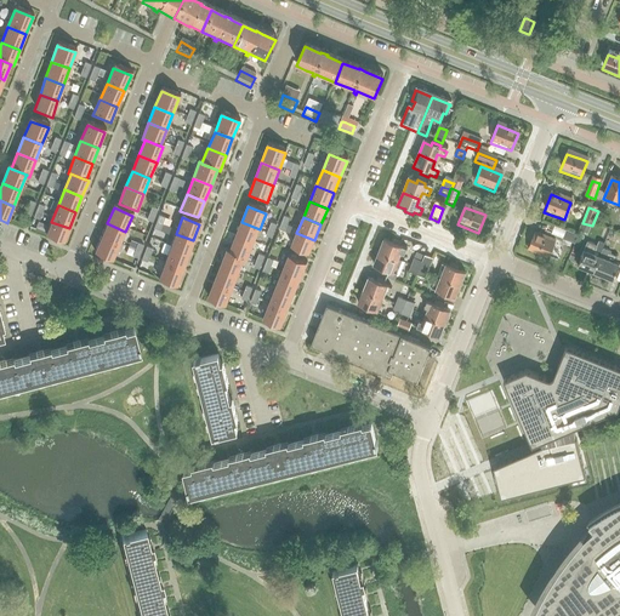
[(45,237),(45,238),(63,245),(69,228),(51,222),(45,237)]
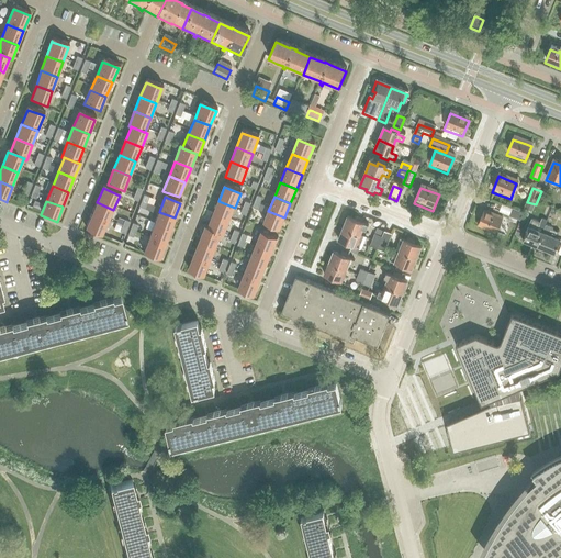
[(213,215),(228,222),(235,208),(219,201),(213,215)]
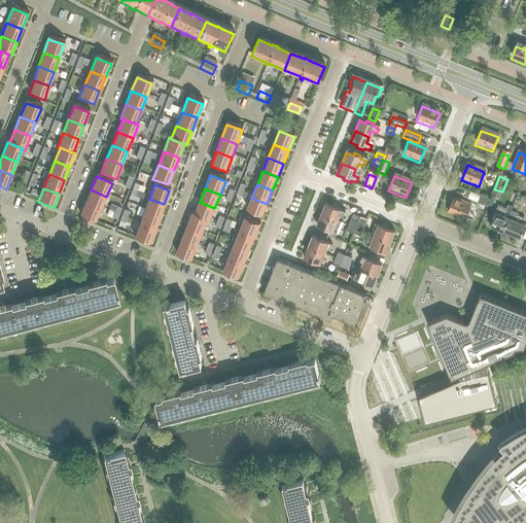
[(106,197),(91,189),(85,203),(100,210),(106,197)]
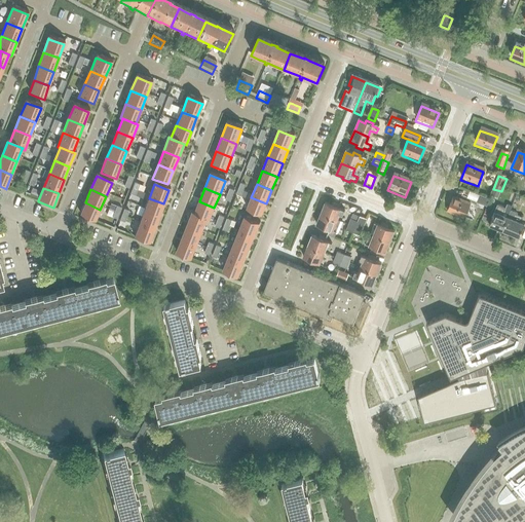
[(251,197),(246,212),(261,218),(266,203),(251,197)]
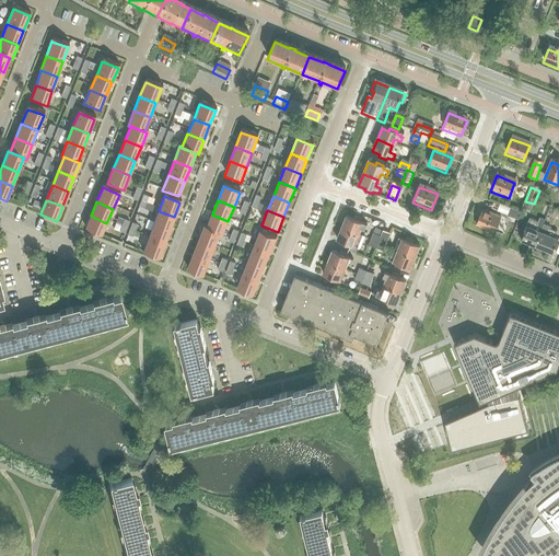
[(174,217),(159,211),(153,226),(169,232),(174,217)]
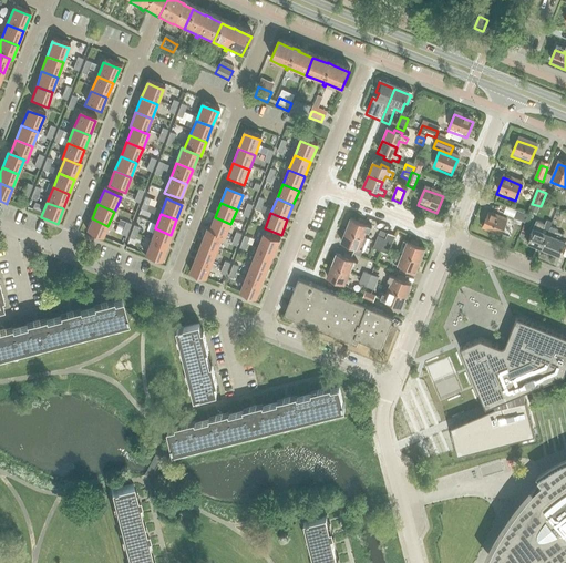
[(527,218),(516,214),(513,222),(524,226),(527,218)]
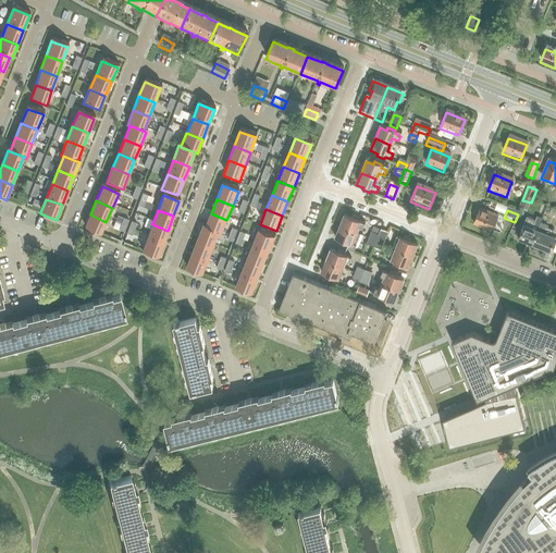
[(491,234),(497,219),(479,211),(472,226),(491,234)]
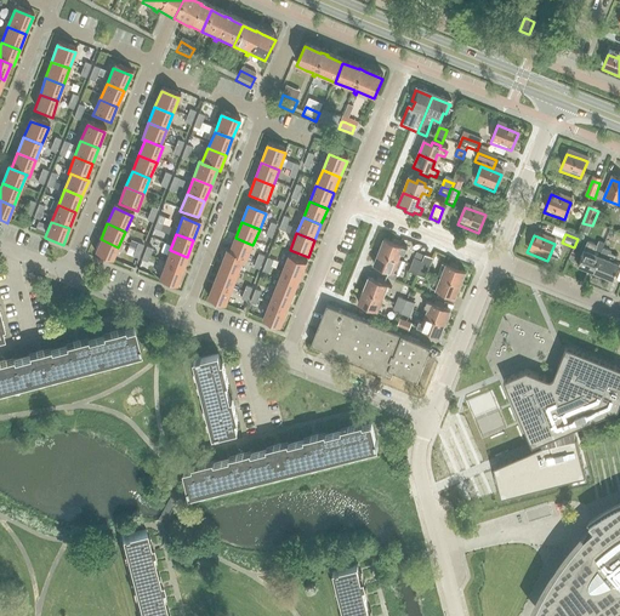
[(229,254),(229,255),(244,260),(244,261),(246,262),(252,245),(235,238),(229,254)]
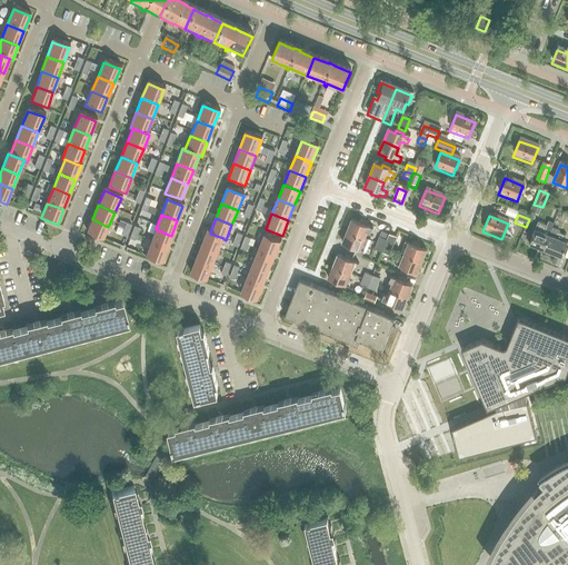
[(92,219),(86,235),(101,241),(108,227),(92,219)]
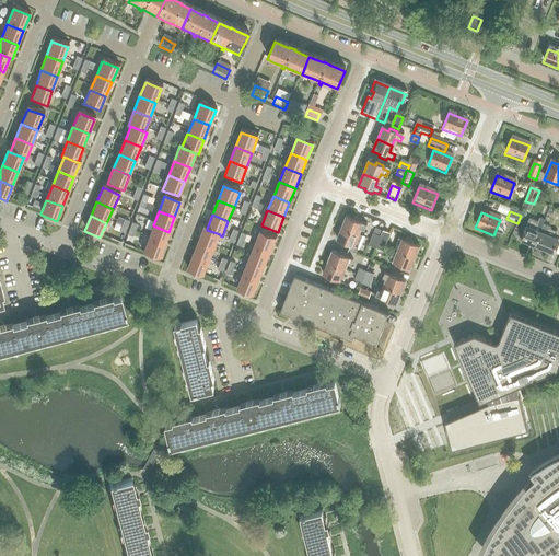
[(340,231),(358,238),(360,232),(363,233),(365,228),(359,226),(360,222),(353,220),(352,222),(345,219),(340,231)]
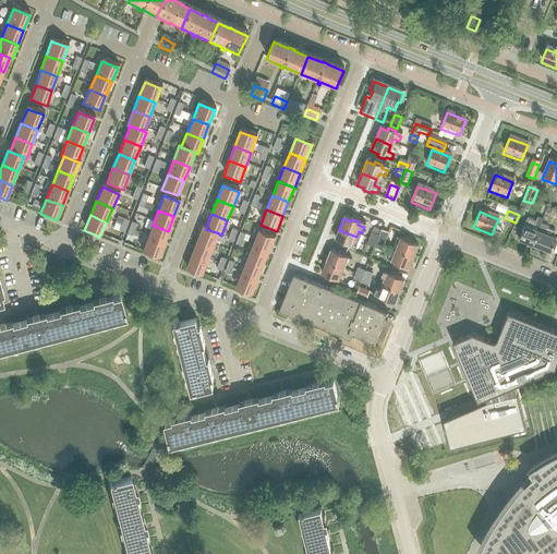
[(523,228),(522,233),(520,237),(519,242),(518,242),(522,243),(532,248),(537,235),(541,227),(542,223),(540,221),(537,221),(536,225),(527,221),(523,228)]
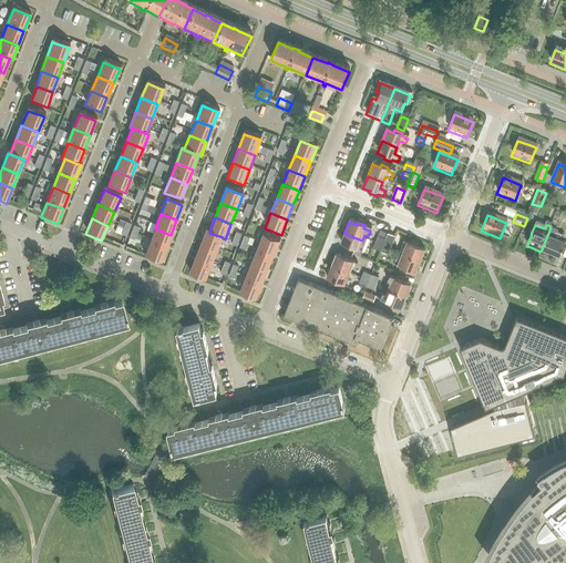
[(171,235),(155,228),(150,243),(165,249),(171,235)]
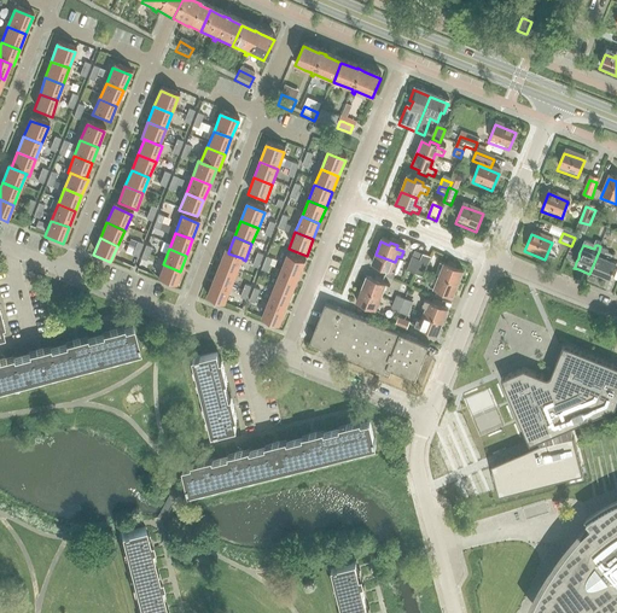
[(228,252),(225,251),(219,268),(237,275),(243,260),(243,258),(228,254),(228,252)]
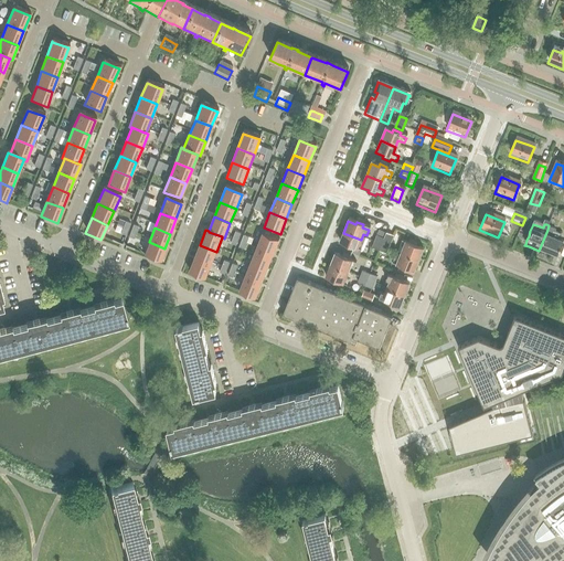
[(547,230),(544,237),(539,251),(556,258),(563,244),(560,243),(561,237),(554,235),(555,233),(547,230)]
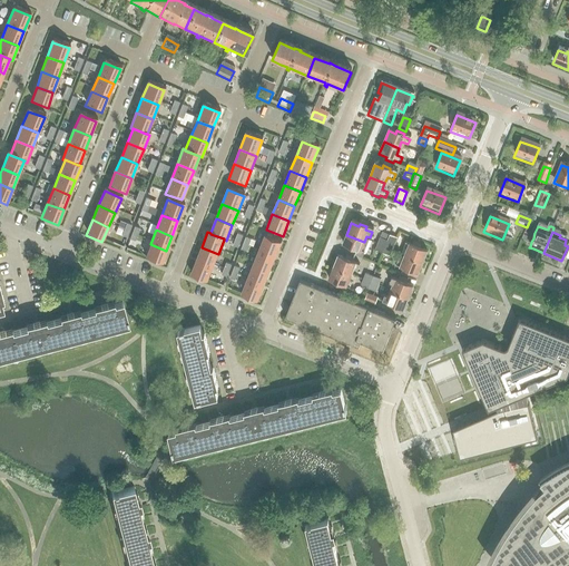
[(355,255),(354,259),(361,261),(363,254),(366,256),(371,245),(364,242),(346,235),(342,246),(349,250),(349,252),(355,255)]
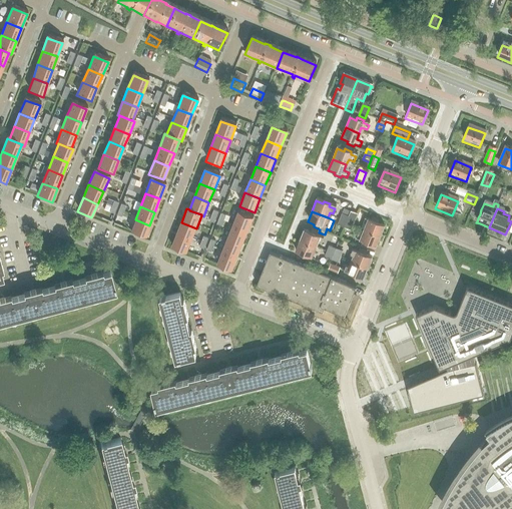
[(346,224),(350,214),(344,211),(339,222),(346,224)]
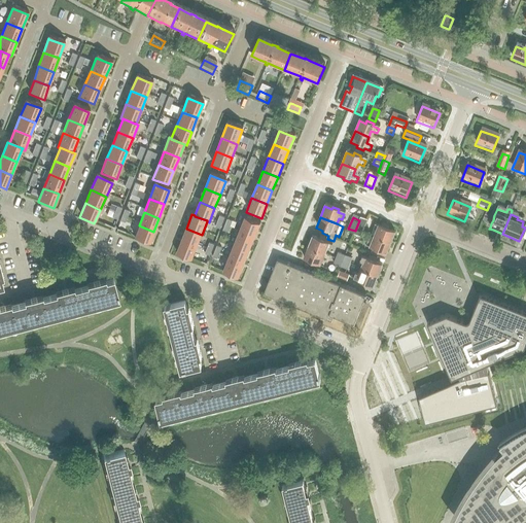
[(259,225),(244,219),(239,234),(253,240),(259,225)]
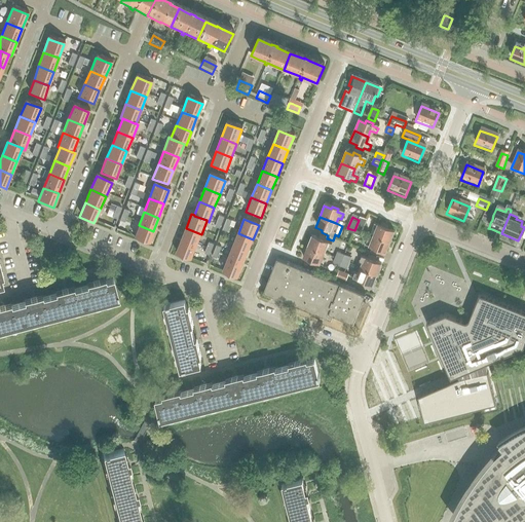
[(366,222),(364,222),(359,220),(354,230),(361,233),(366,222)]
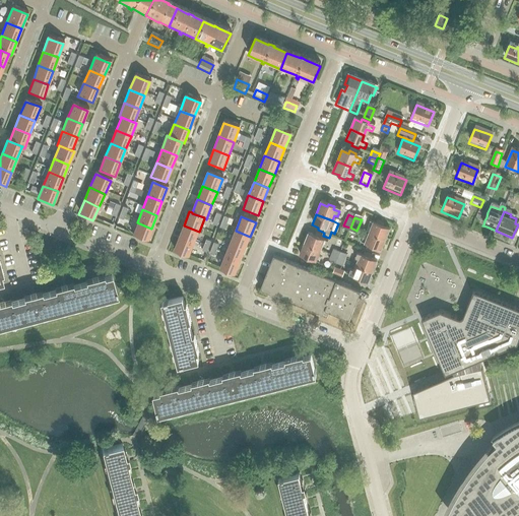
[(146,242),(151,229),(137,222),(132,237),(146,242)]
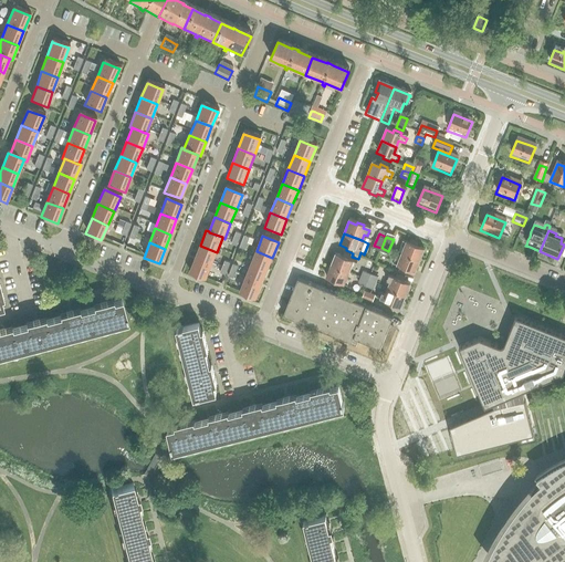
[(400,249),(397,256),(400,257),(400,256),(418,263),(424,252),(416,249),(417,247),(409,243),(409,246),(403,243),(400,249)]
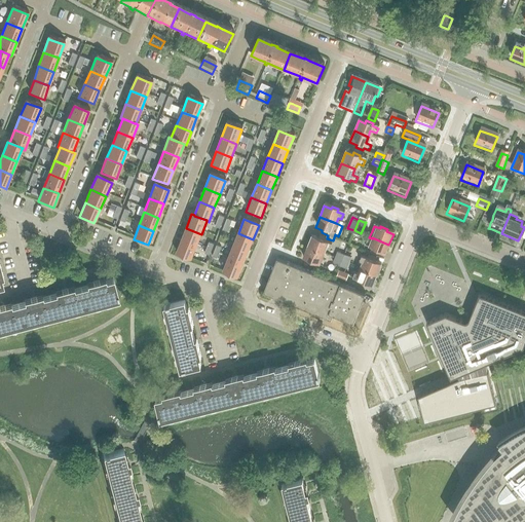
[(181,241),(196,248),(201,234),(186,228),(181,241)]
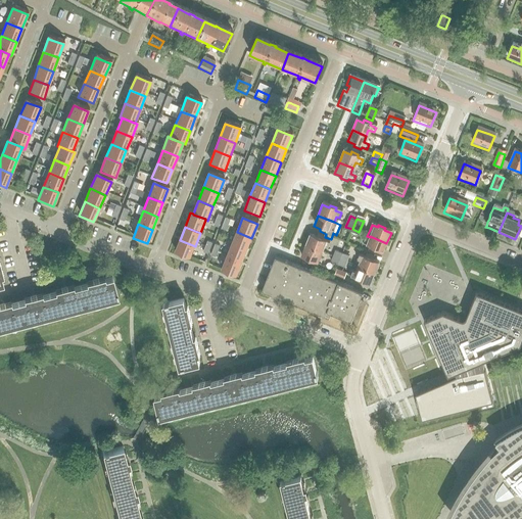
[(349,235),(352,229),(345,227),(343,232),(349,235)]
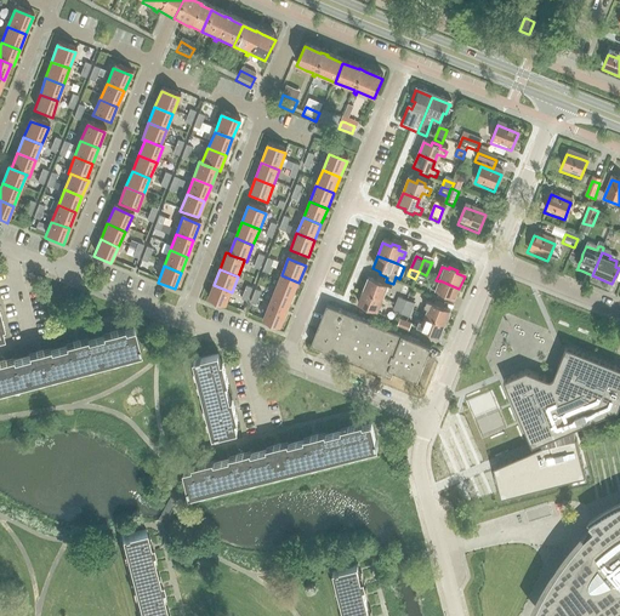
[(426,275),(419,272),(415,279),(424,283),(426,275)]
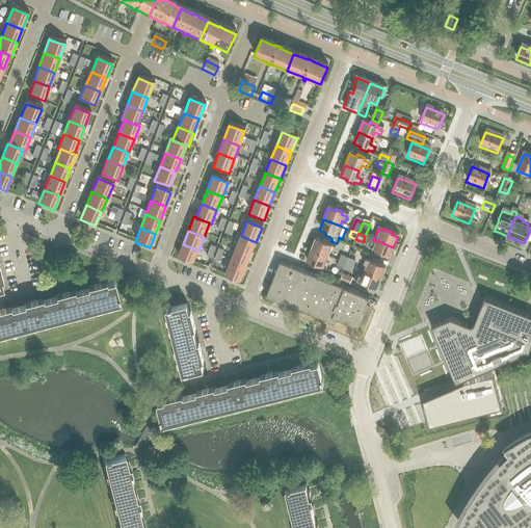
[(241,236),(235,249),(250,256),(256,242),(241,236)]
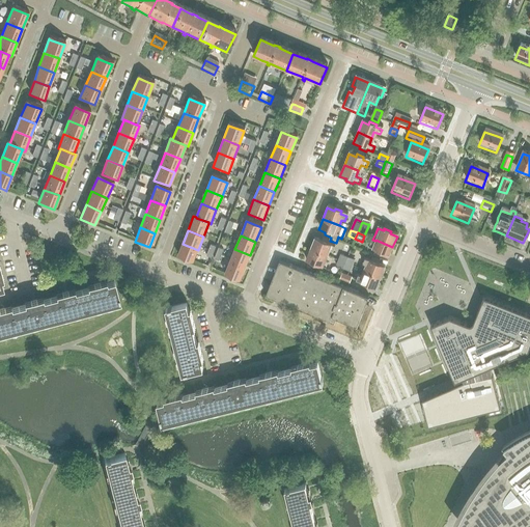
[(382,255),(388,258),(392,247),(375,240),(375,241),(373,246),(370,245),(368,250),(374,252),(373,255),(381,257),(382,255)]
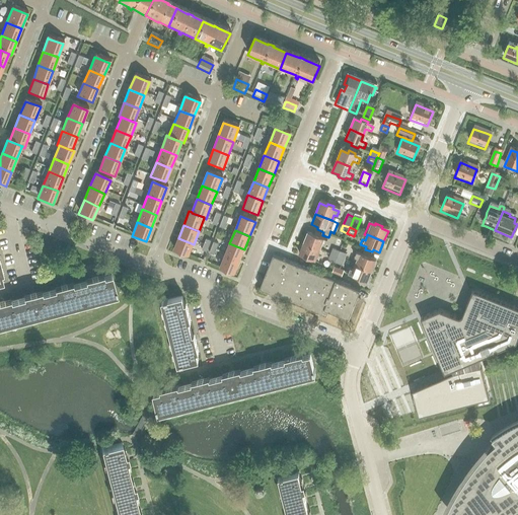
[(319,252),(321,247),(323,248),(325,243),(319,241),(320,238),(314,236),(313,238),(307,235),(302,246),(319,252)]
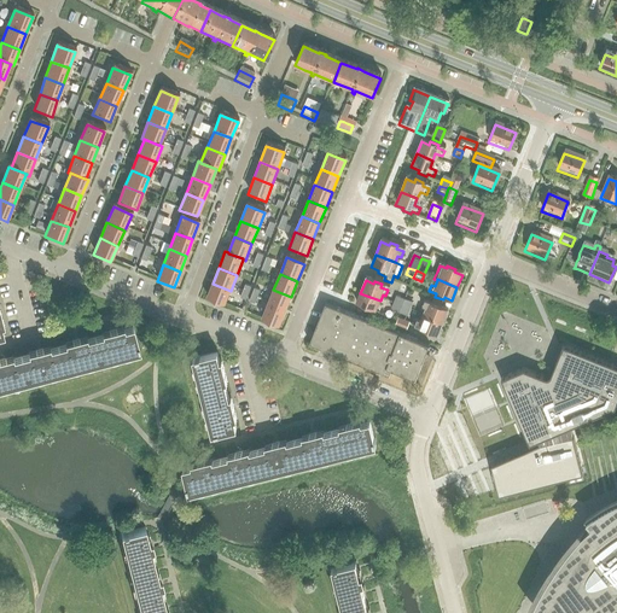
[(207,301),(223,307),(231,291),(213,284),(207,301)]
